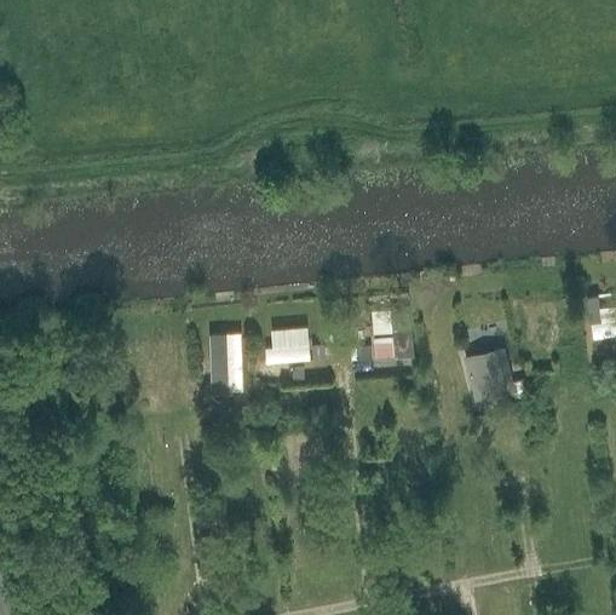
[(615,297),(586,299),(589,356),(615,354),(615,297)]
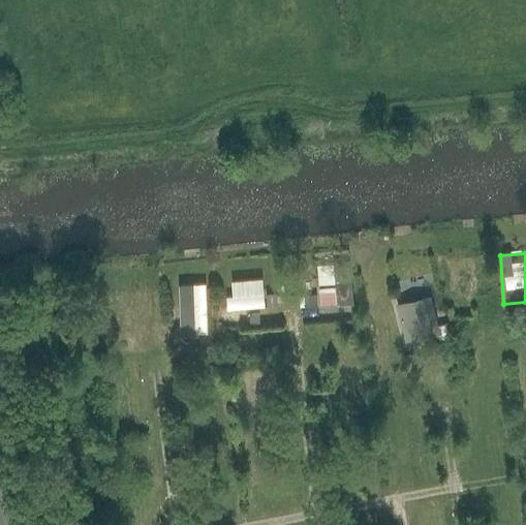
[(346,259),(317,261),(318,288),(348,286),(346,259)]
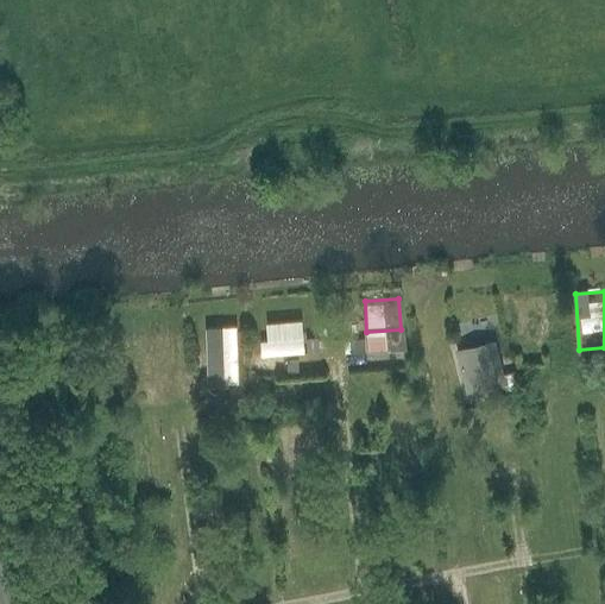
[(259,344),(259,358),(304,356),(303,322),(265,323),(266,344),(259,344)]
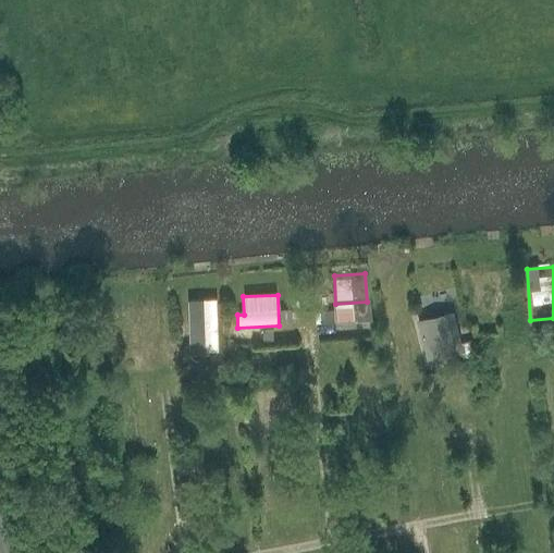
[(200,299),(202,353),(220,353),(218,299),(200,299)]
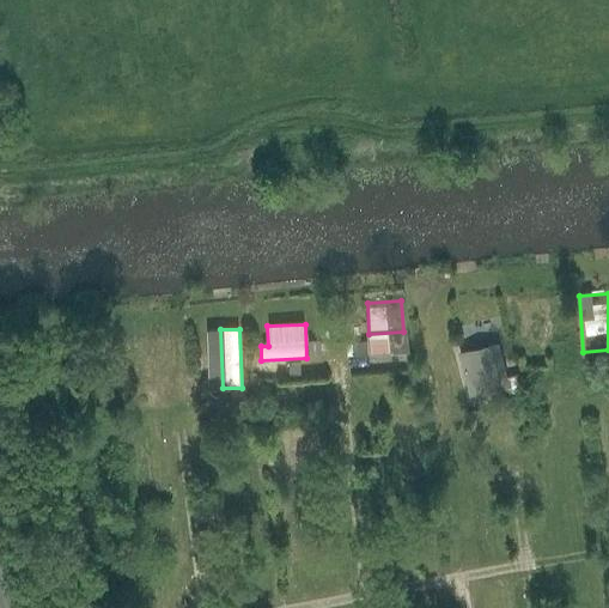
[(450,359),(461,403),(501,394),(491,350),(450,359)]
